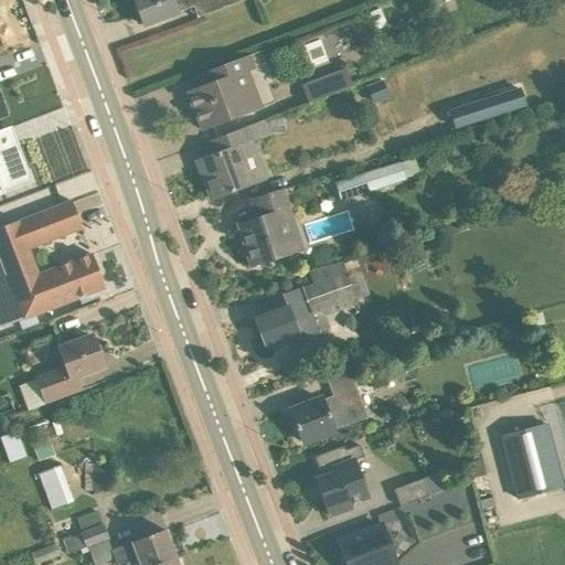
[(132,0),(144,27),(199,6),(203,17),(246,0),(132,0)]
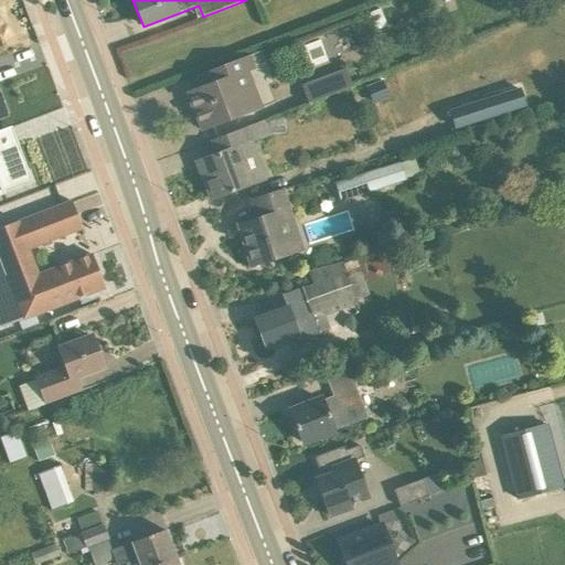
[(380,10),(363,17),(370,33),(386,28),(380,10)]
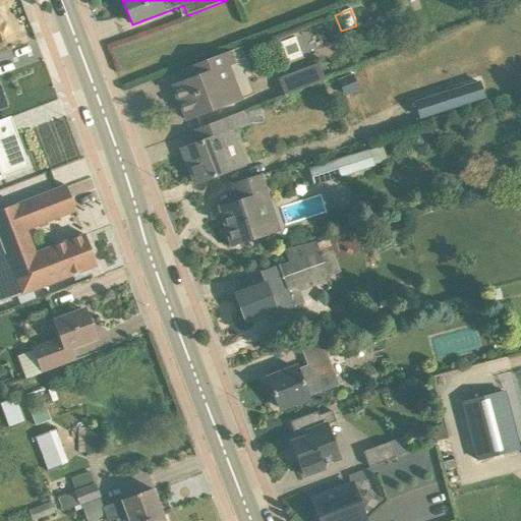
[(185,120),(230,104),(224,85),(228,83),(223,68),(234,64),(229,52),(192,65),(196,77),(173,87),(185,120)]
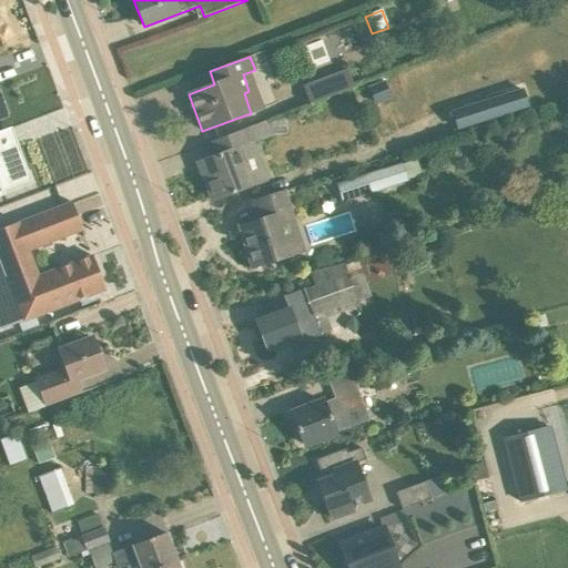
[(312,100),(353,83),(346,66),(304,82),(312,100)]
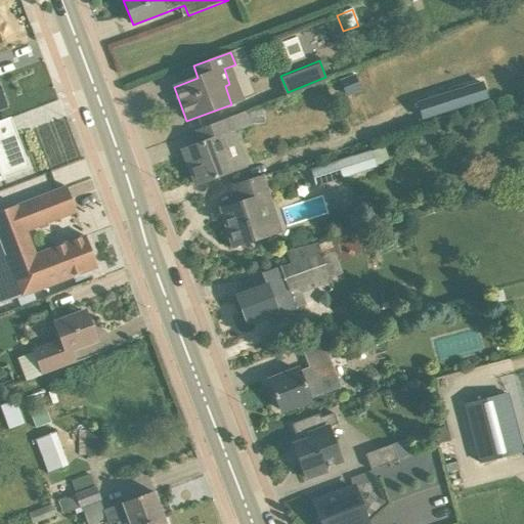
[(354,74),(339,80),(345,97),(360,91),(354,74)]
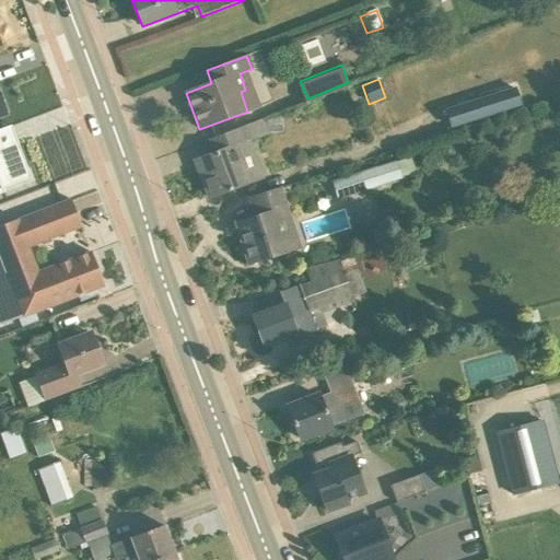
[(513,86),(444,107),(451,126),(520,105),(513,86)]
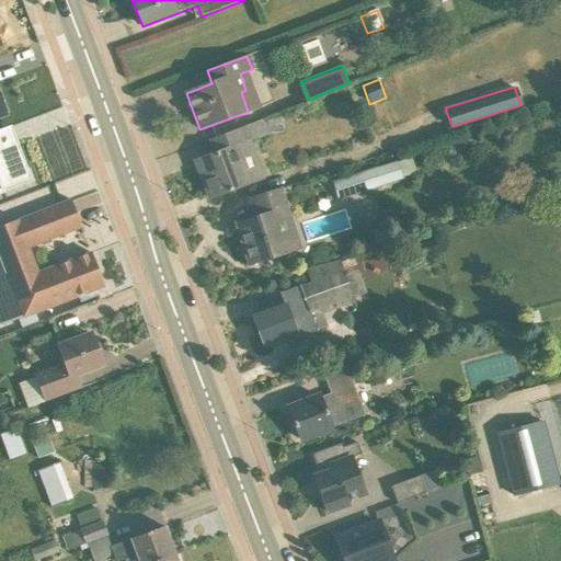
[(283,113),(263,119),(268,134),(284,134),(283,113)]
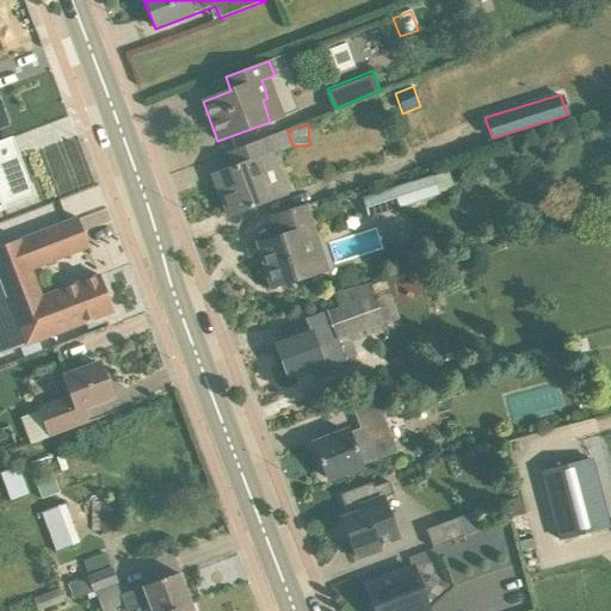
[(292,146),(287,130),(228,153),(233,167),(210,176),(226,216),(248,208),(250,209),(269,202),(253,161),(292,146)]
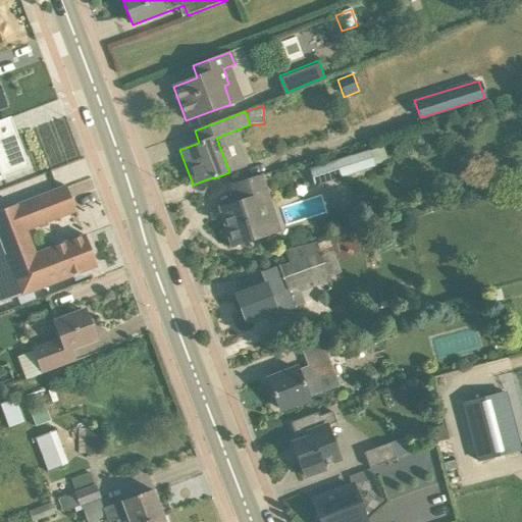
[(24,166),(12,136),(0,140),(0,179),(3,179),(2,175),(24,166)]
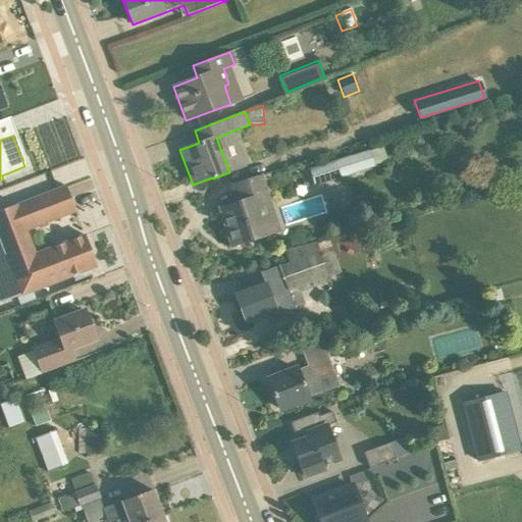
[(370,150),(309,169),(314,188),(375,167),(370,150)]
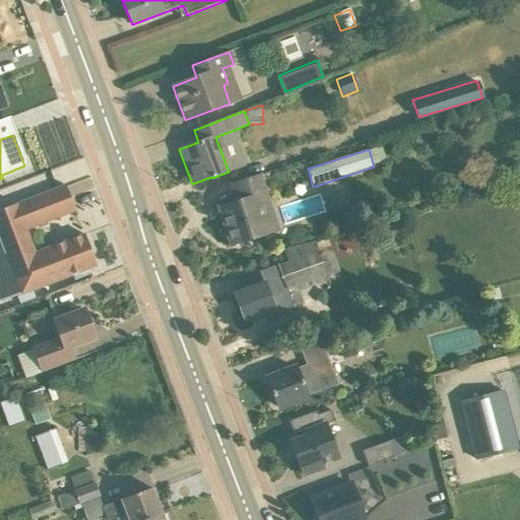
[(232,184),(236,198),(237,202),(217,208),(231,247),(264,236),(255,207),(269,203),(260,175),(232,184)]
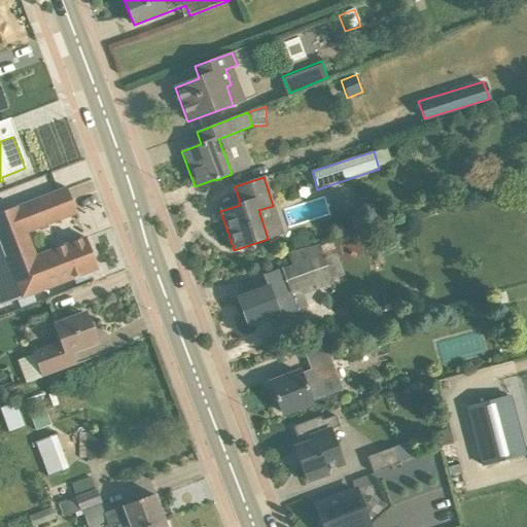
[(0,259),(12,290),(51,276),(103,255),(93,231),(41,250),(32,226),(83,206),(76,187),(0,216),(0,259)]
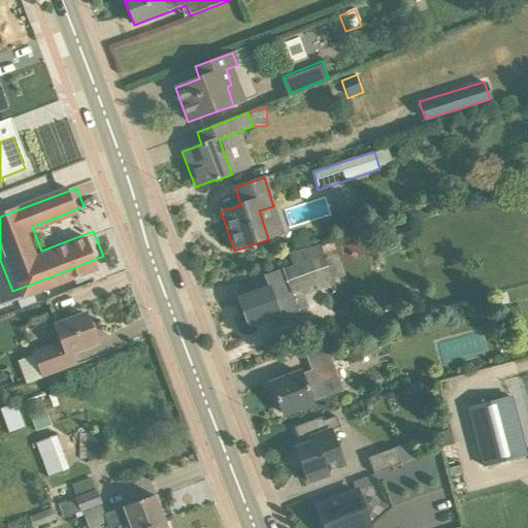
[(289,295),(300,291),(301,293),(345,276),(332,243),(319,245),(288,254),(293,267),(283,270),(282,268),(263,275),(267,287),(237,298),(248,326),(277,315),(279,319),(296,312),(289,295)]
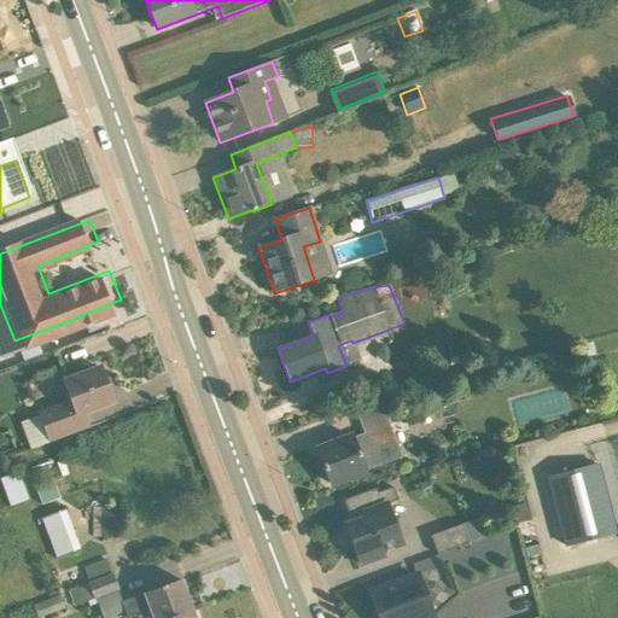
[(592,344),(578,347),(581,357),(594,354),(592,344)]
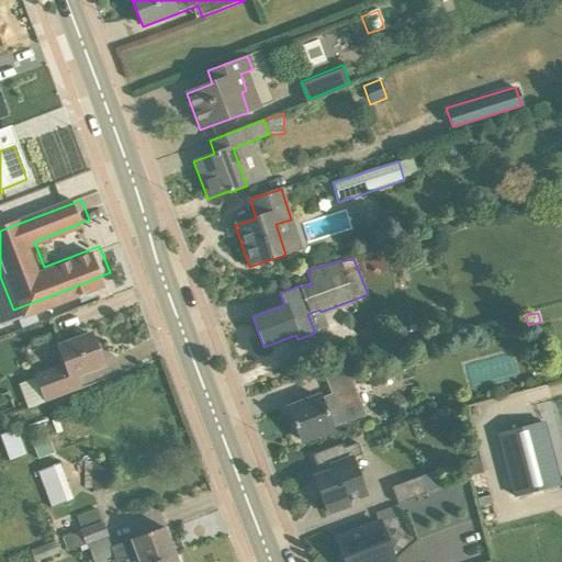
[(38,322),(35,315),(23,319),(22,318),(18,319),(21,328),(38,322)]
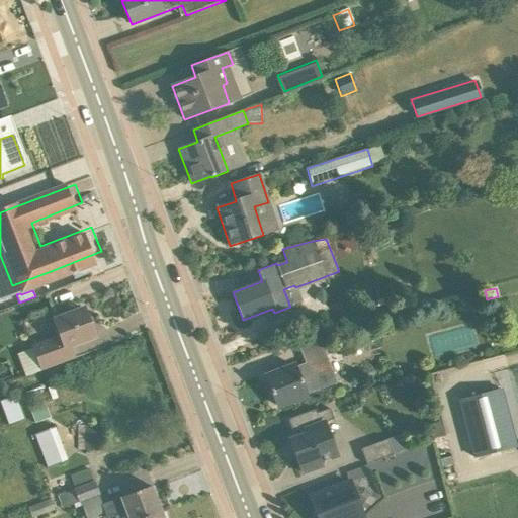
[(30,345),(32,349),(17,355),(25,377),(40,371),(65,362),(61,350),(94,337),(84,309),(54,320),(59,335),(30,345)]
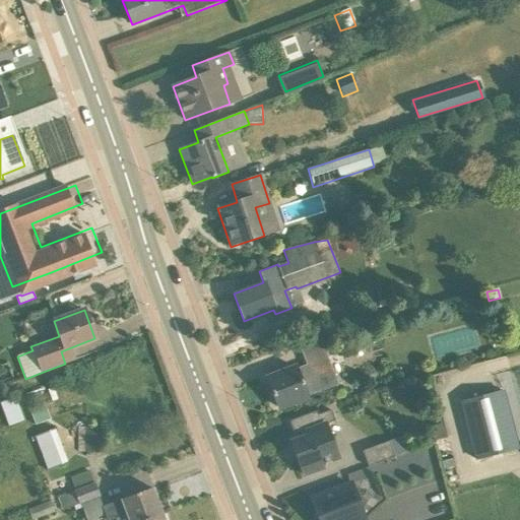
[(298,344),(303,355),(306,365),(267,380),(277,407),(337,384),(319,336),(298,344)]
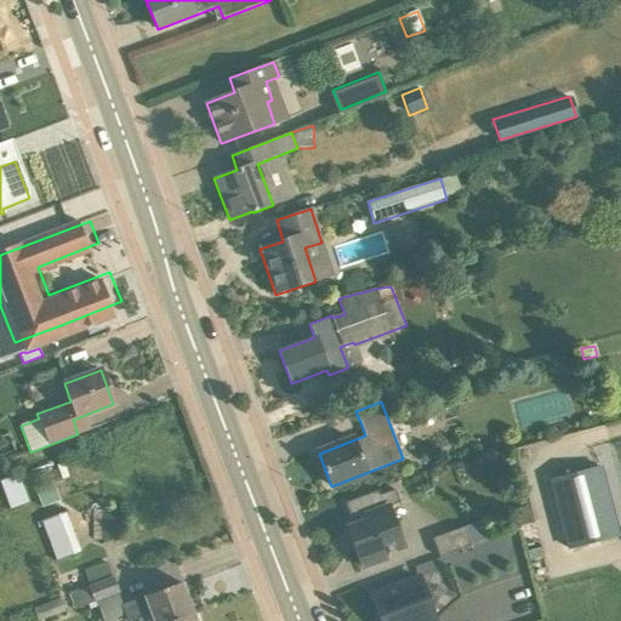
[(617,537),(599,466),(552,479),(570,550),(617,537)]
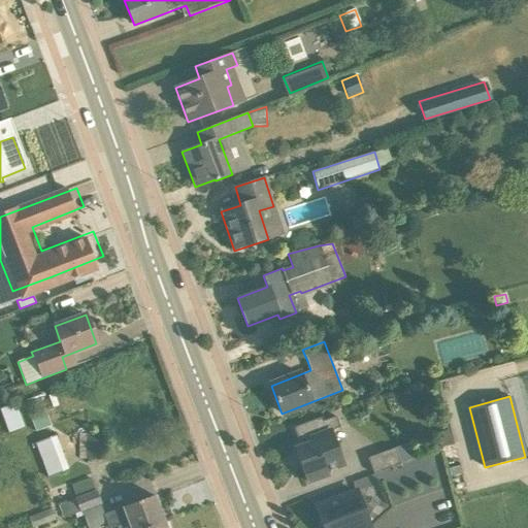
[(15,403),(0,409),(9,433),(25,427),(15,403)]
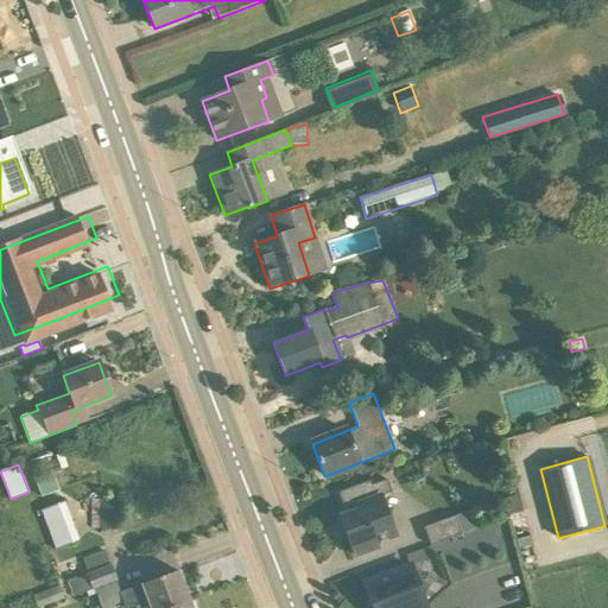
[(52,472),(35,479),(42,496),(59,491),(52,472)]
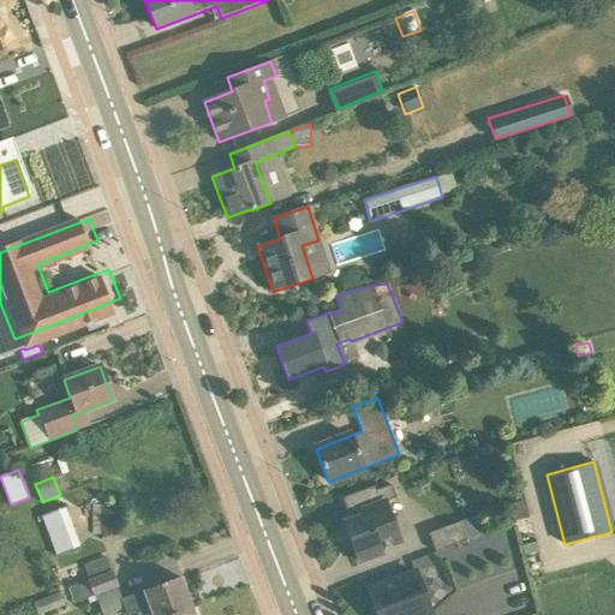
[(384,502),(396,499),(390,485),(376,491),(374,487),(342,499),(350,520),(344,523),(359,563),(382,554),(380,550),(400,542),(384,502)]
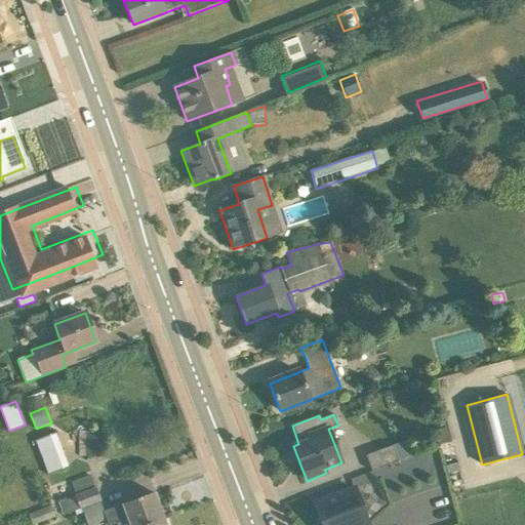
[(426,435),(431,449),(451,442),(446,428),(426,435)]
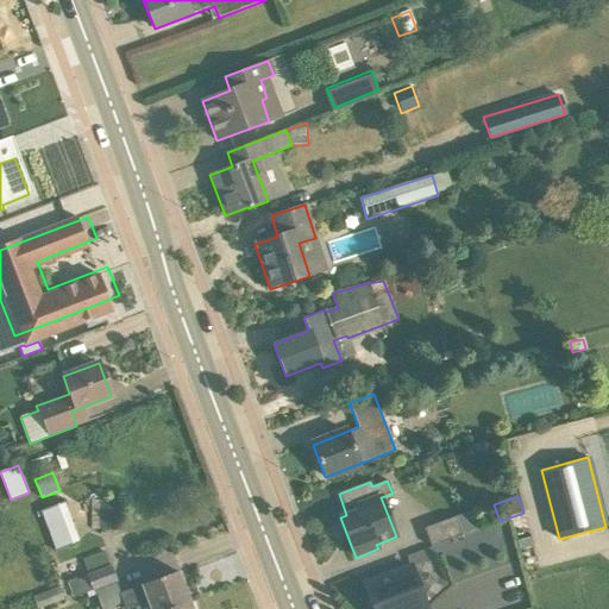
[(64,502),(41,510),(56,551),(79,542),(64,502)]
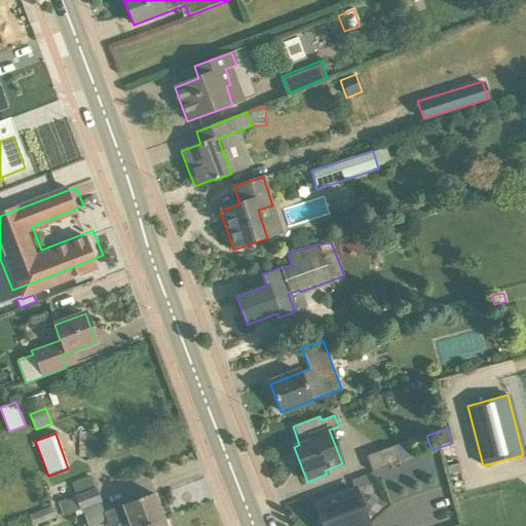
[(400,462),(393,447),(367,456),(372,473),(400,462)]
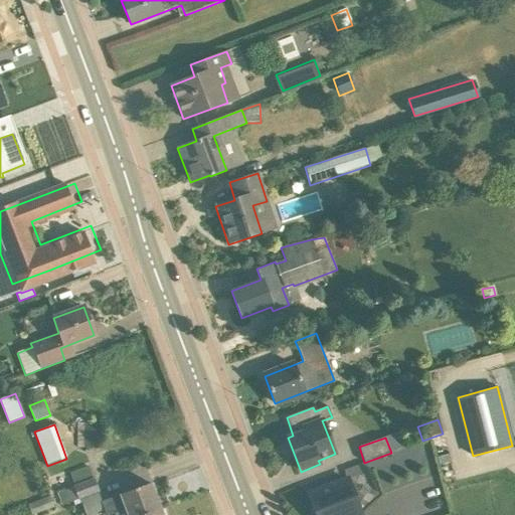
[(449,455),(437,457),(439,465),(451,463),(449,455)]
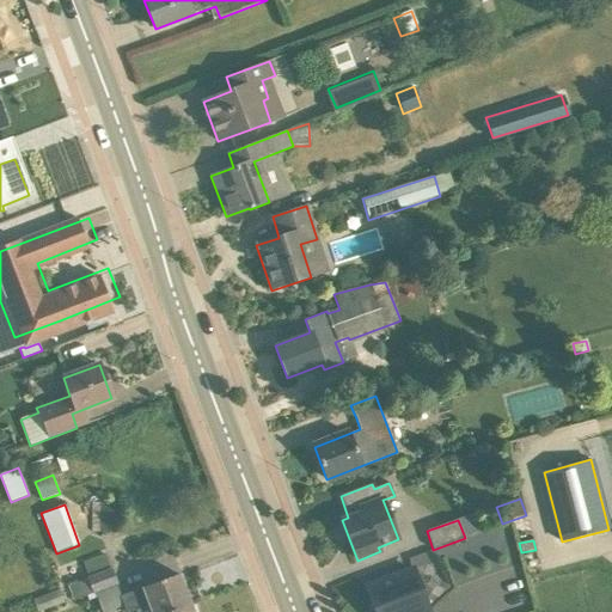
[(138,611),(175,611),(190,606),(178,575),(121,597),(111,570),(68,587),(74,601),(89,597),(90,600),(97,598),(102,611),(111,611),(124,607),(127,611),(132,611),(136,610),(138,611)]
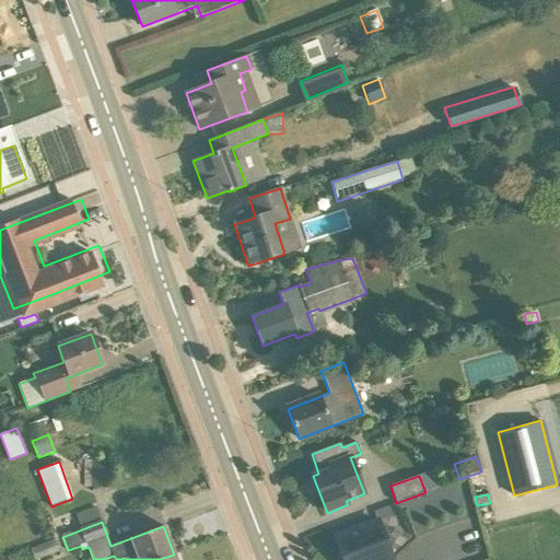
[(345,559),(387,559),(392,559),(377,522),(336,537),(345,559)]
